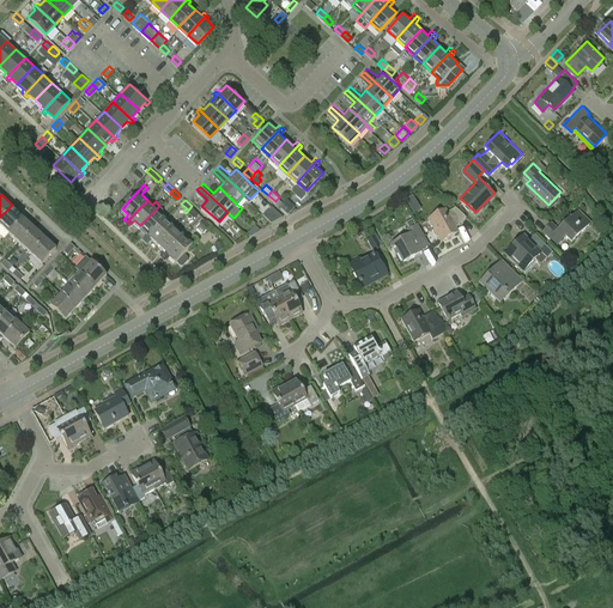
[(272,220),(281,212),(273,201),(263,210),(272,220)]
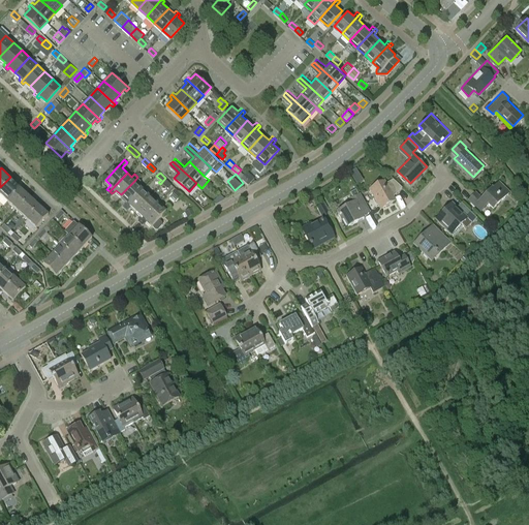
[(245,174),(242,178),(247,183),(251,179),(245,174)]
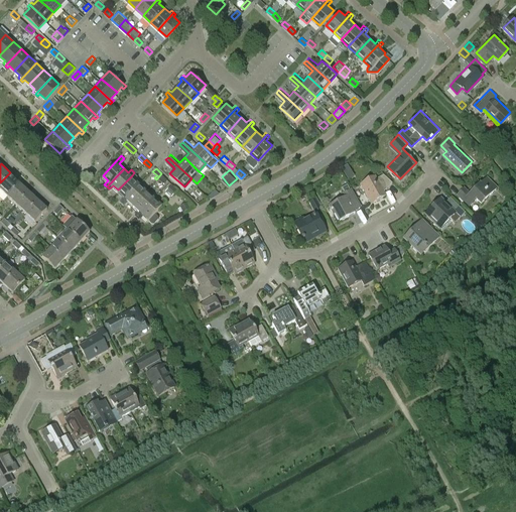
[(375,173),(362,180),(372,200),(386,193),(382,186),(386,184),(387,185),(392,179),(384,171),(376,175),(375,173)]
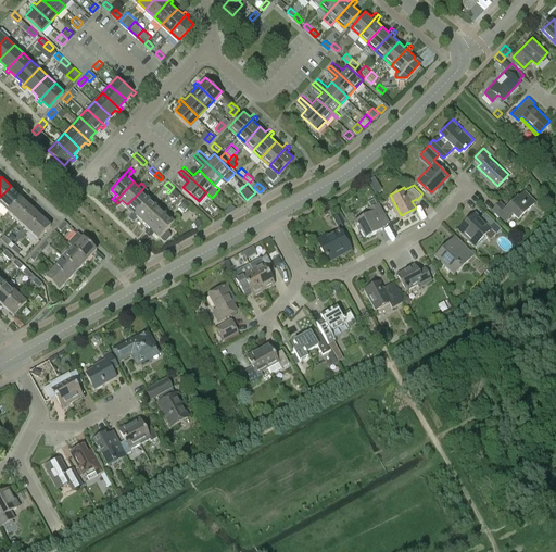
[(11,186),(0,197),(0,201),(8,209),(21,195),(13,188),(11,186)]
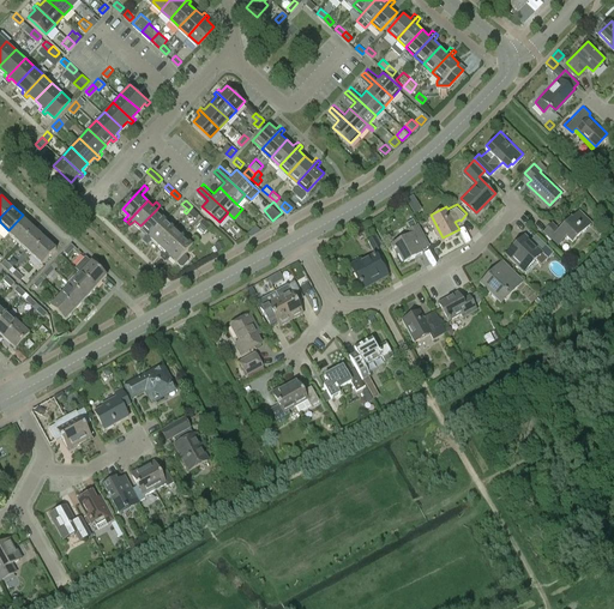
[(192,206),(186,213),(187,215),(191,212),(196,216),(199,212),(192,206)]
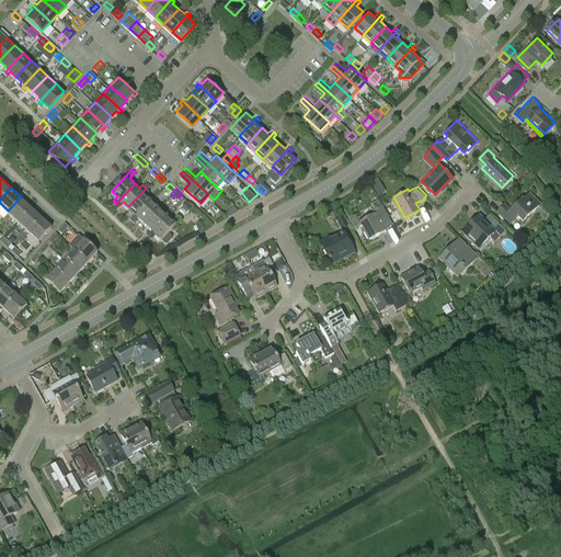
[(504,201),(496,208),(510,222),(517,214),(523,219),(541,201),(529,190),(523,196),(523,195),(522,196),(519,193),(508,204),(504,201)]
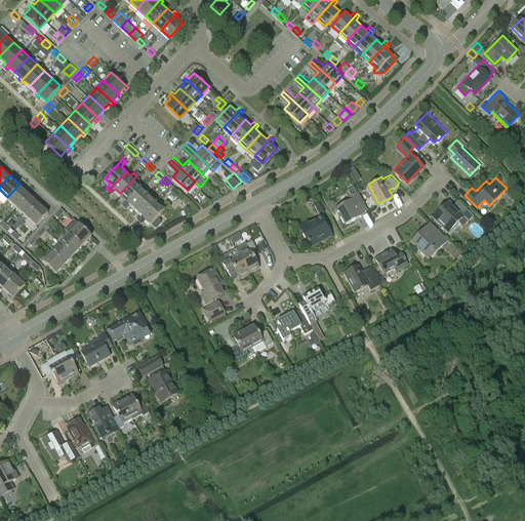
[(142,185),(134,178),(120,193),(125,198),(122,202),(124,204),(142,185)]
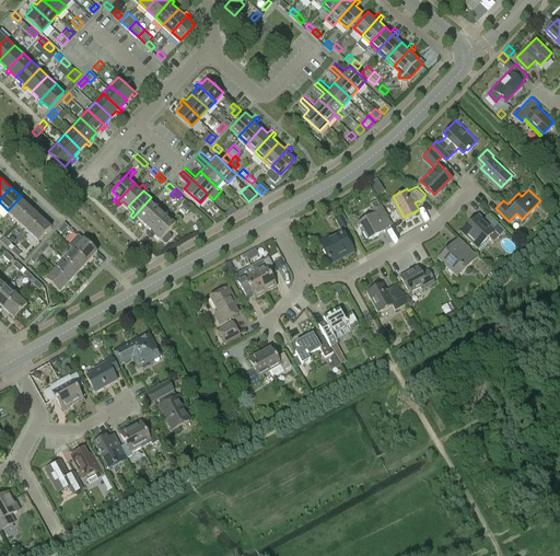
[(24,199),(21,196),(8,210),(19,219),(31,206),(24,199)]
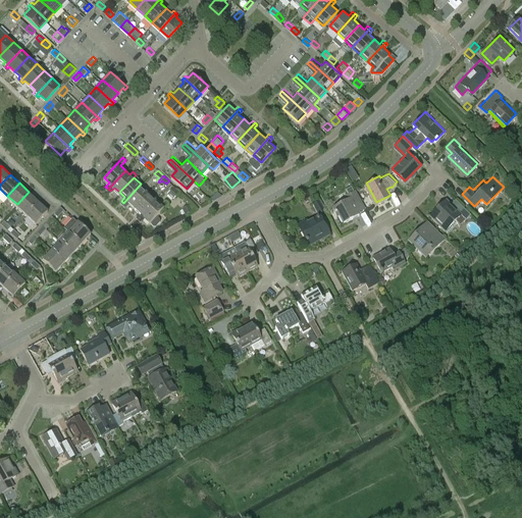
[(149,191),(141,184),(123,203),(125,205),(129,202),(135,206),(149,191)]
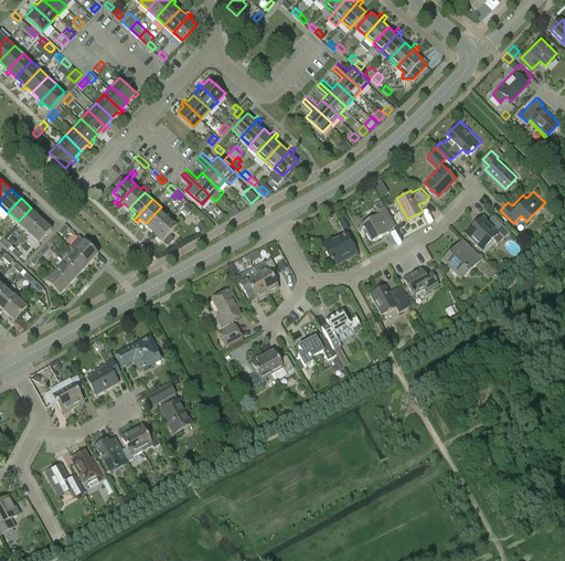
[(188,200),(180,208),(187,213),(193,205),(188,200)]
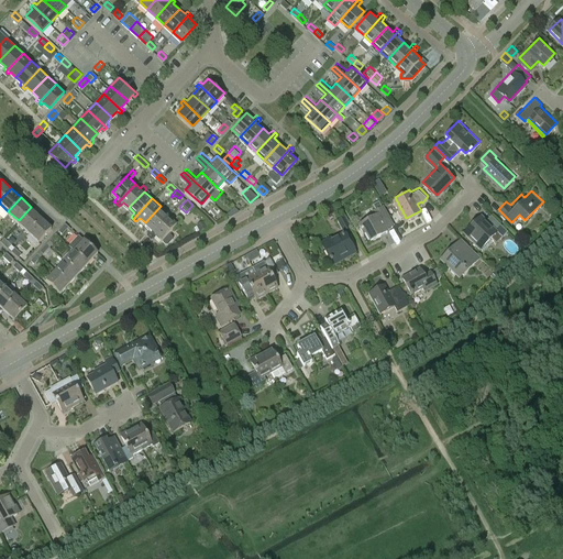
[(161,206),(145,222),(151,228),(146,232),(150,234),(168,214),(163,209),(167,205),(164,203),(161,206)]
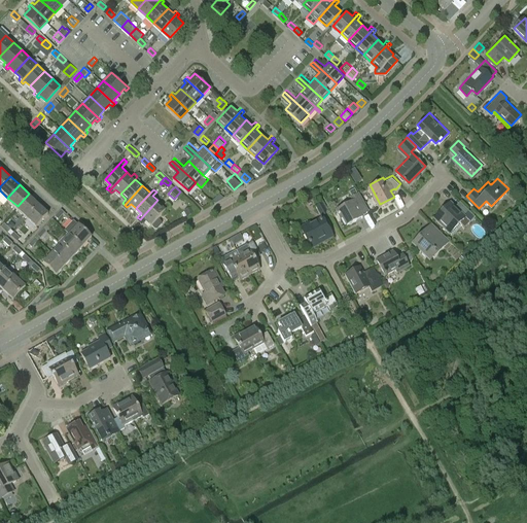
[(354,198),(337,207),(342,217),(343,216),(347,222),(363,214),(362,212),(369,209),(358,190),(352,194),(354,198)]
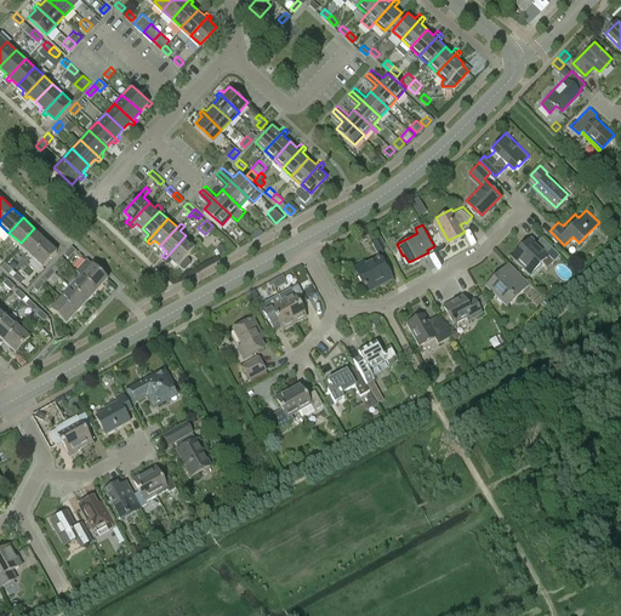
[(34,228),(21,243),(32,254),(46,238),(38,231),(34,228)]
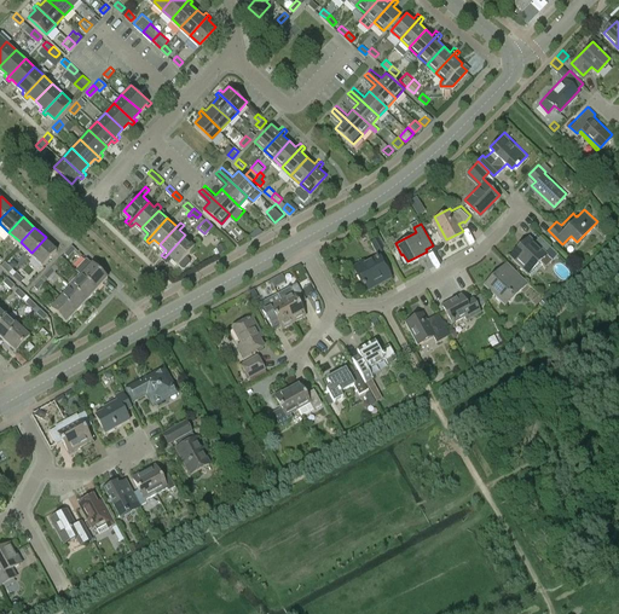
[(185,235),(165,258),(167,260),(172,255),(178,261),(179,260),(183,265),(185,264),(190,259),(190,256),(185,253),(198,239),(195,236),(191,241),(185,235)]
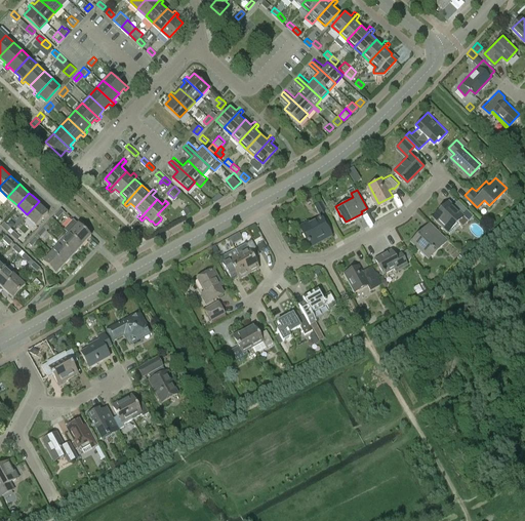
[(320,199),(314,203),(320,213),(326,210),(320,199)]
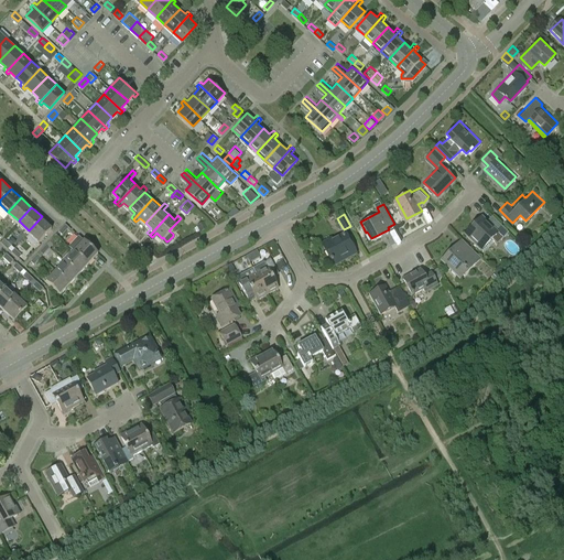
[(481,214),(465,232),(480,247),(491,236),(497,240),(509,229),(495,215),(489,221),(481,214)]
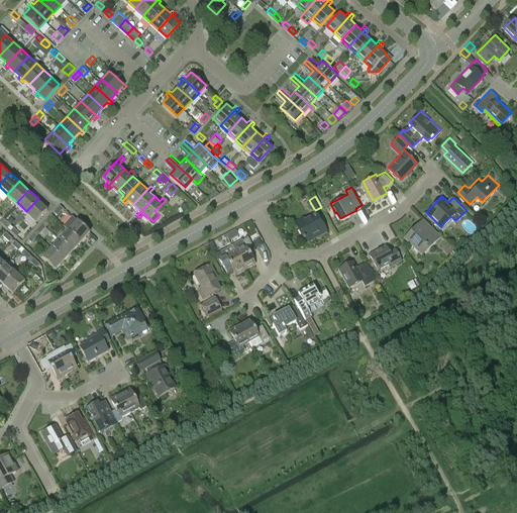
[(40,200),(38,198),(26,211),(35,219),(47,207),(40,200)]
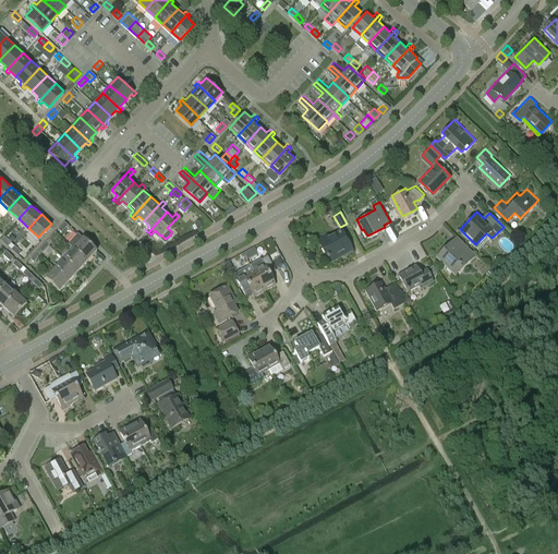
[(202,216),(195,219),(197,226),(205,221),(202,216)]
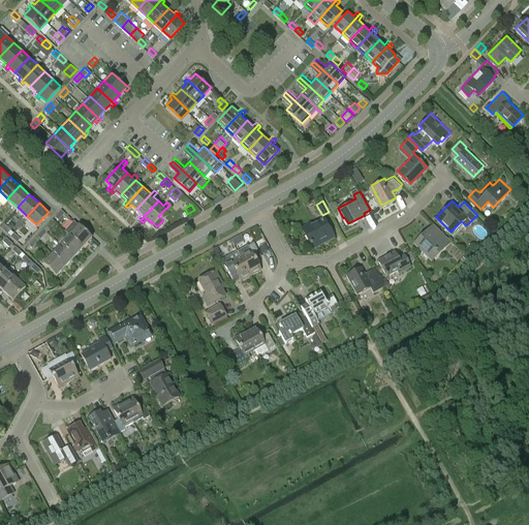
[(61,208),(55,214),(58,218),(64,211),(61,208)]
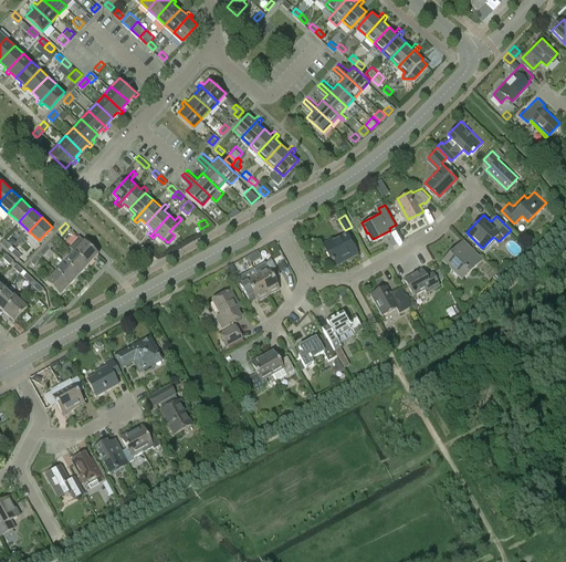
[(347,230),(325,243),(336,263),(358,250),(347,230)]
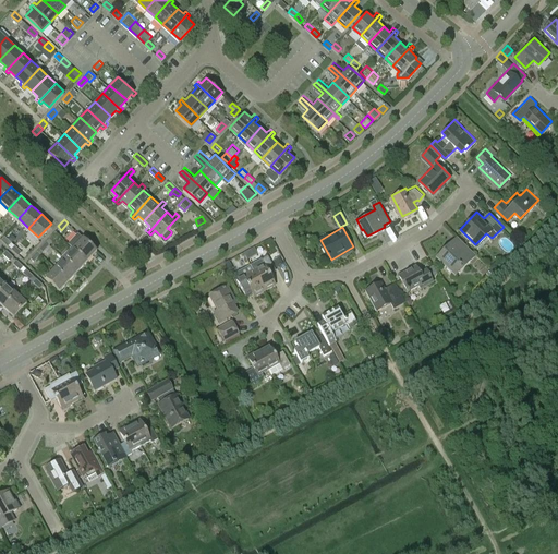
[(55,229),(48,237),(52,240),(59,232),(55,229)]
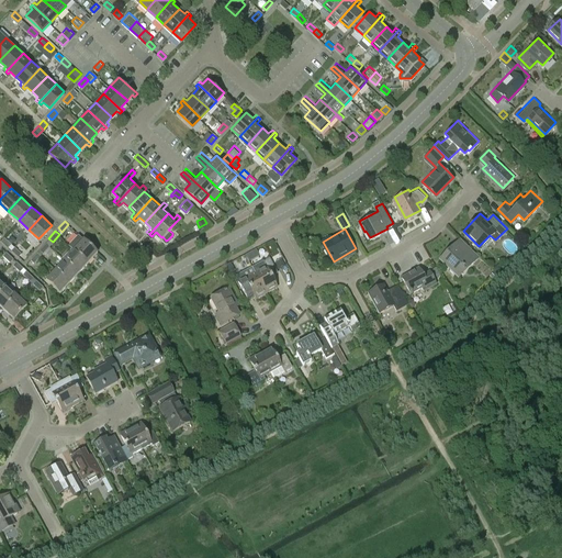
[(79,232),(69,243),(88,259),(96,252),(98,249),(79,232)]
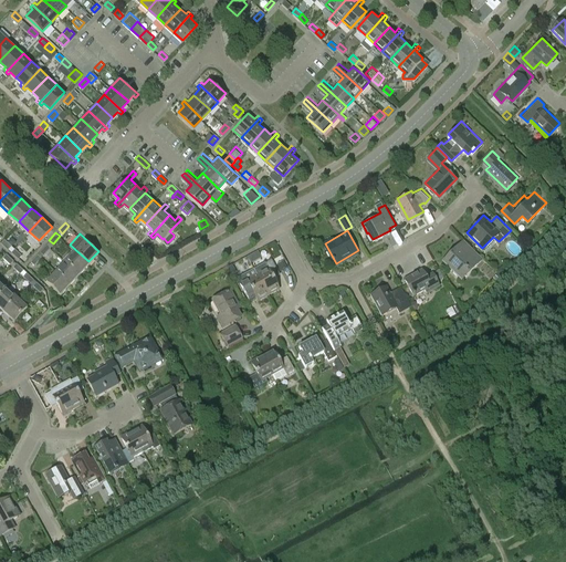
[(4,237),(1,241),(8,248),(11,243),(4,237)]
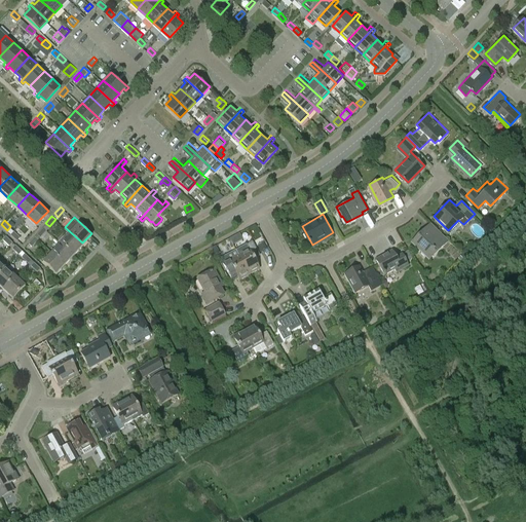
[(43,225),(37,232),(40,235),(46,228),(43,225)]
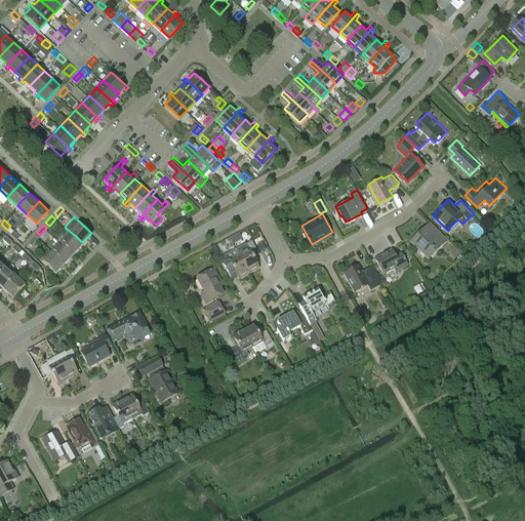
[(425,226),(411,240),(422,251),(429,245),(433,248),(439,241),(441,243),(446,238),(435,227),(431,232),(425,226)]
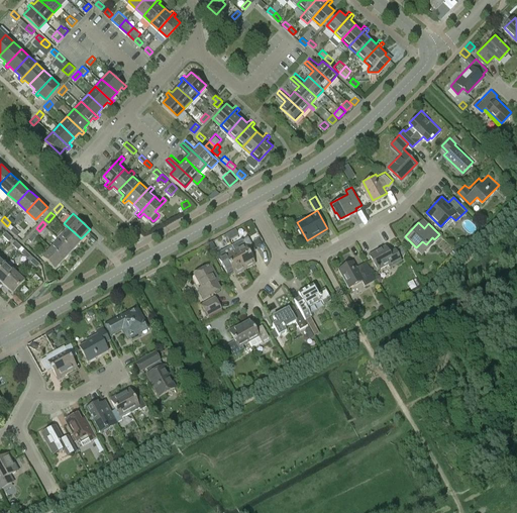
[(68,227),(60,236),(73,247),(79,241),(81,238),(64,223),(63,223),(68,227)]
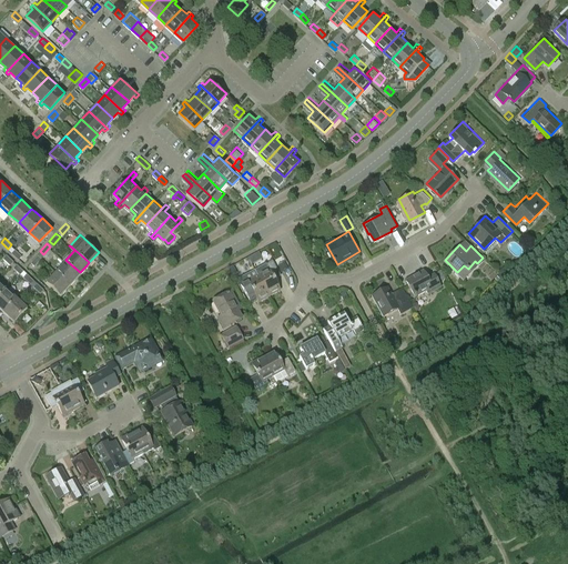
[(14,248),(11,251),(18,258),(21,254),(14,248)]
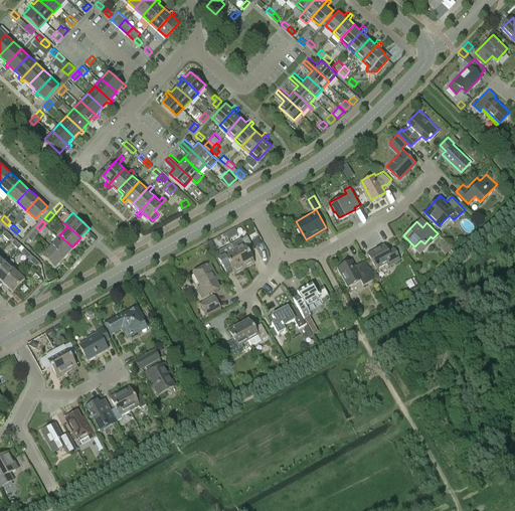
[(235,225),(225,229),(228,235),(238,230),(235,225)]
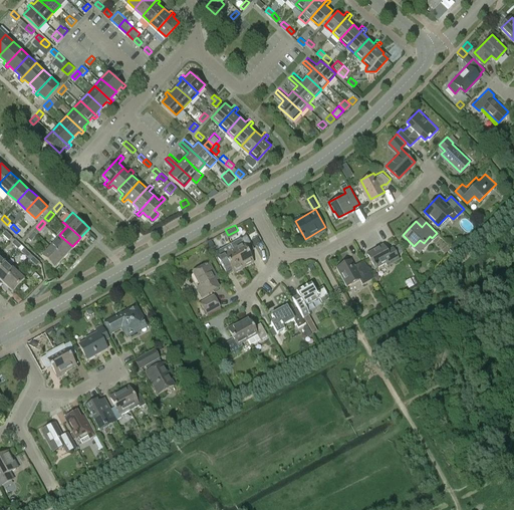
[(6,229),(2,232),(9,238),(12,235),(6,229)]
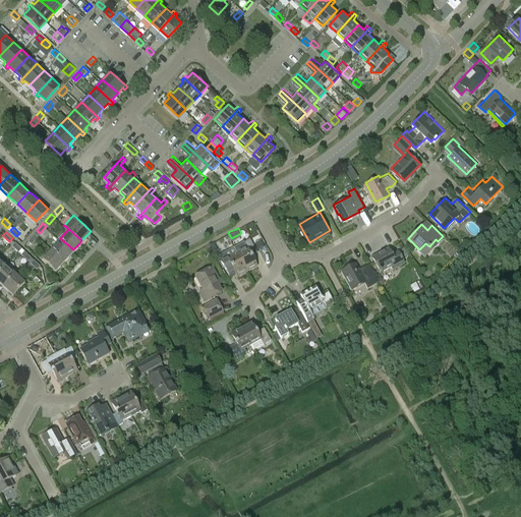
[(34,232),(27,239),(31,242),(38,235),(34,232)]
